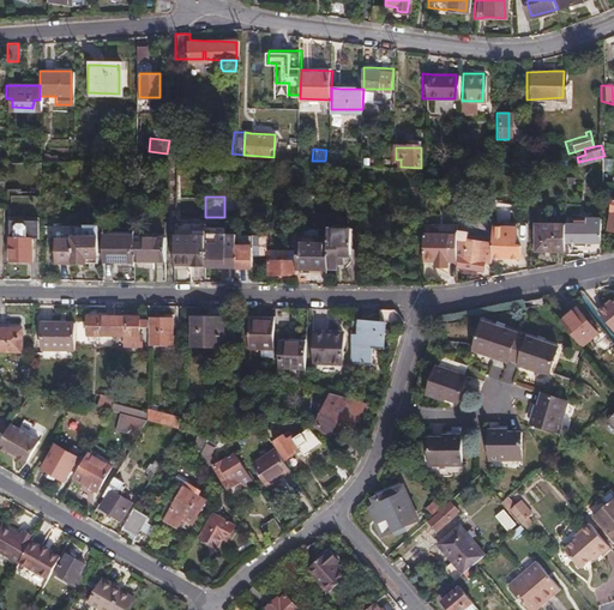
[(613,198),(609,198),(603,230),(613,231),(613,198)]
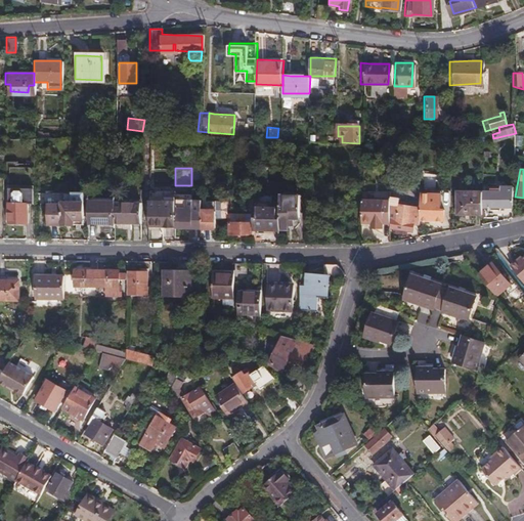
[(496,207),(510,207),(511,186),(497,186),(497,191),(480,191),(480,207),(496,207)]
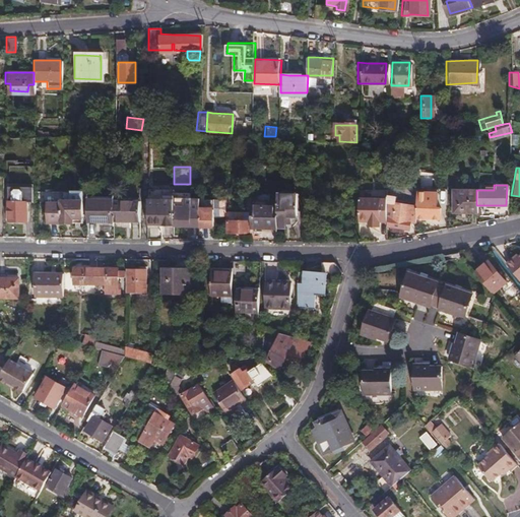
[(26,201),(30,201),(31,186),(7,186),(7,220),(21,220),(25,220),(26,201)]
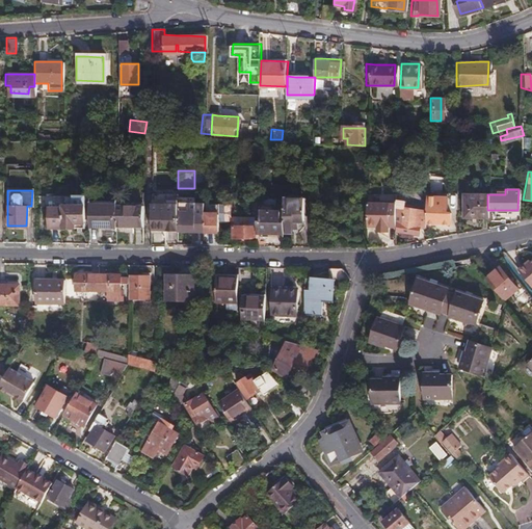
[(474,217),(487,217),(487,210),(487,194),(461,193),(461,217),(474,217)]
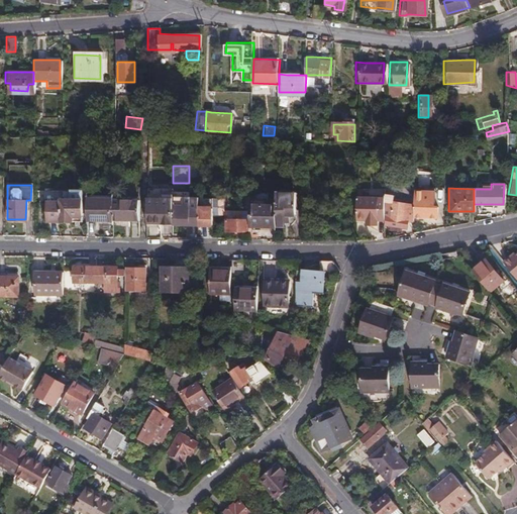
[(145,189),(145,224),(162,224),(171,224),(172,197),(172,190),(145,189)]
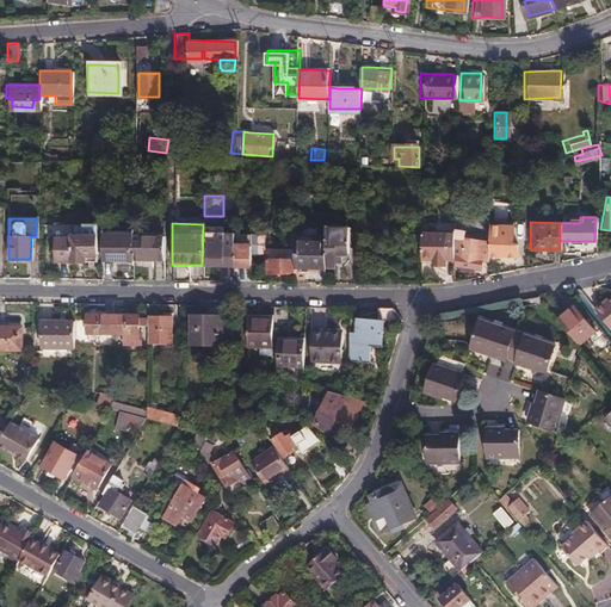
[(516,243),(511,243),(511,225),(488,225),(488,242),(488,255),(510,255),(516,255),(516,243)]
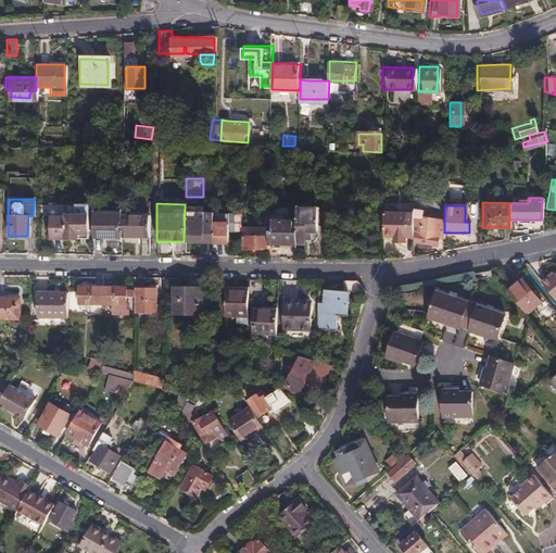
[(236,222),(236,208),(219,206),(218,214),(227,214),(227,222),(236,222)]
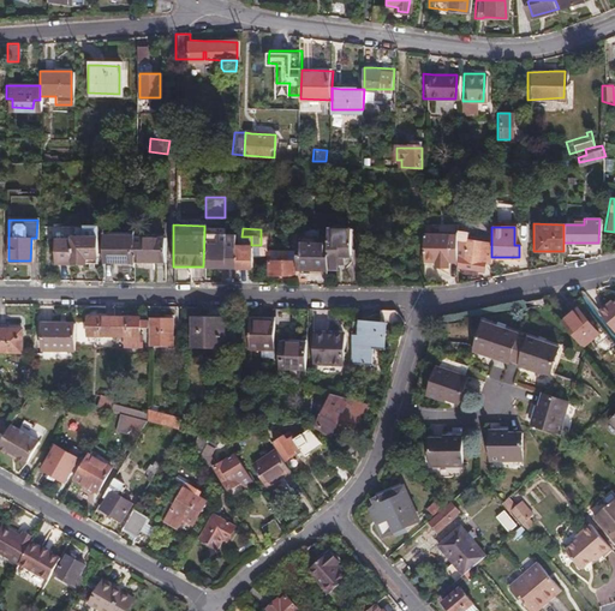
[(457,262),(457,267),(472,269),(476,269),(477,267),(479,267),(481,263),(483,264),(484,257),(491,259),(491,257),(491,244),(482,241),(467,239),(469,232),(457,229),(457,235),(457,262)]
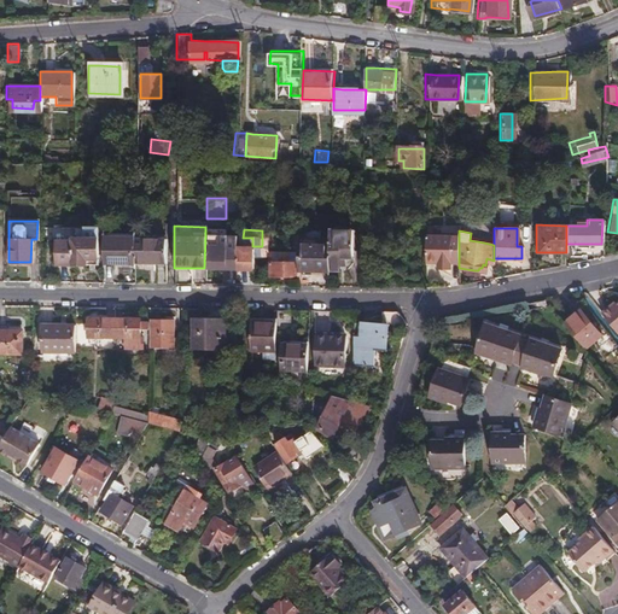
[(328,246),(328,273),(339,273),(339,259),(347,259),(353,259),(354,232),(328,232),(328,246)]
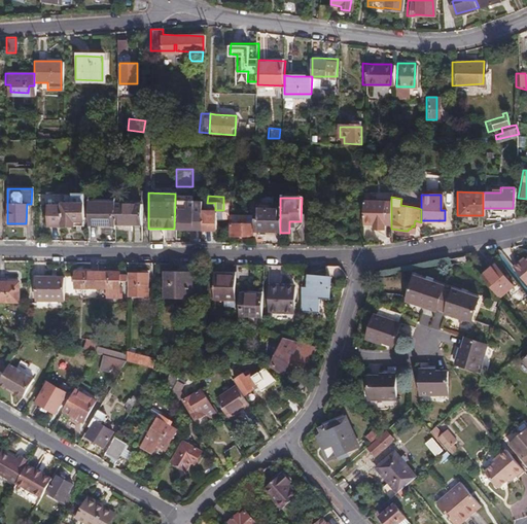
[(95,222),(114,222),(115,203),(115,201),(88,200),(88,222),(95,222)]
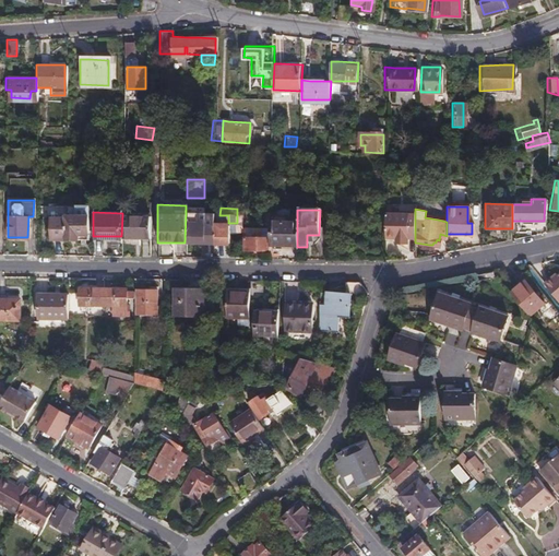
[(202,246),(212,246),(213,229),(213,214),(186,213),(185,243),(185,245),(202,246)]
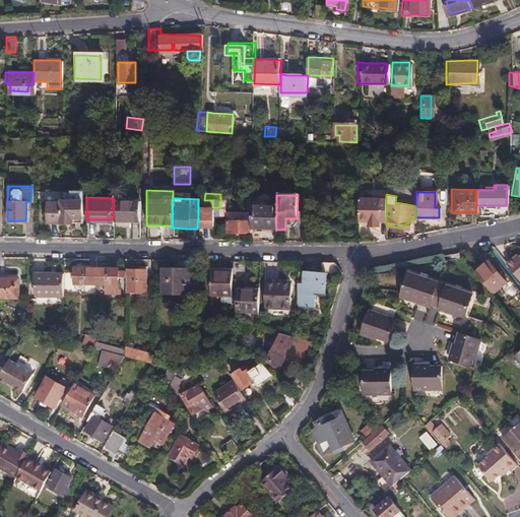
[(358,199),(356,221),(367,221),(367,225),(372,225),(377,225),(377,221),(386,221),(386,199),(358,199)]
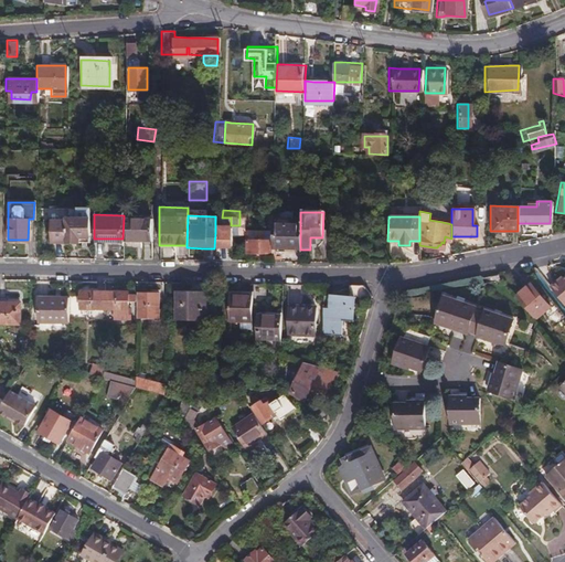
[(140,241),(150,241),(151,219),(124,218),(123,239),(123,240),(140,241)]
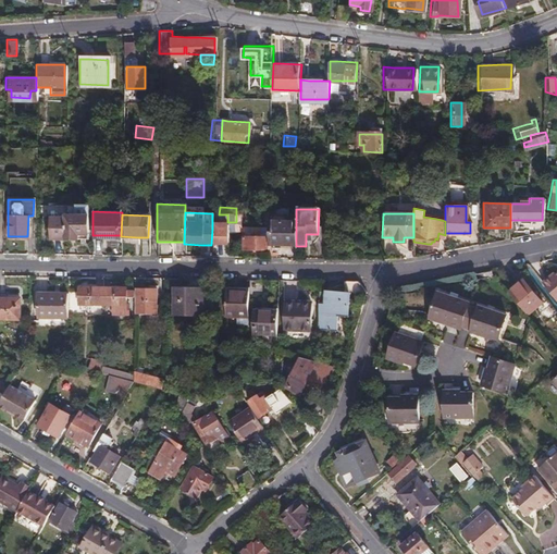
[(87,235),(87,217),(50,216),(50,241),(77,241),(77,235),(82,235),(87,235)]
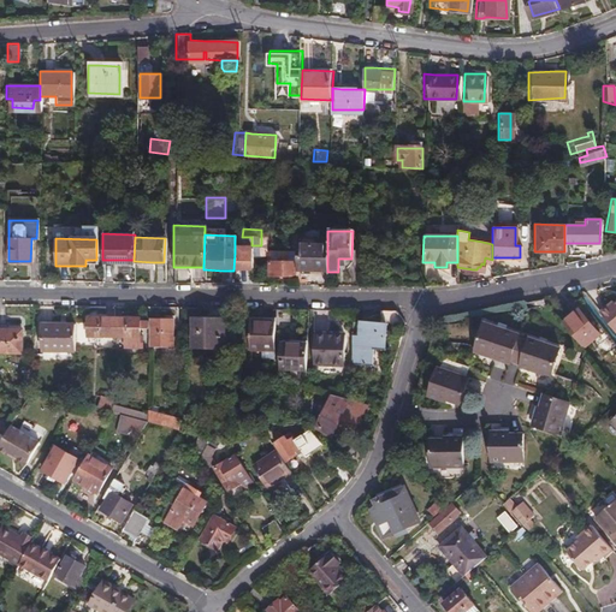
[(304,272),(327,272),(327,245),(296,244),(296,253),(296,272),(304,272)]
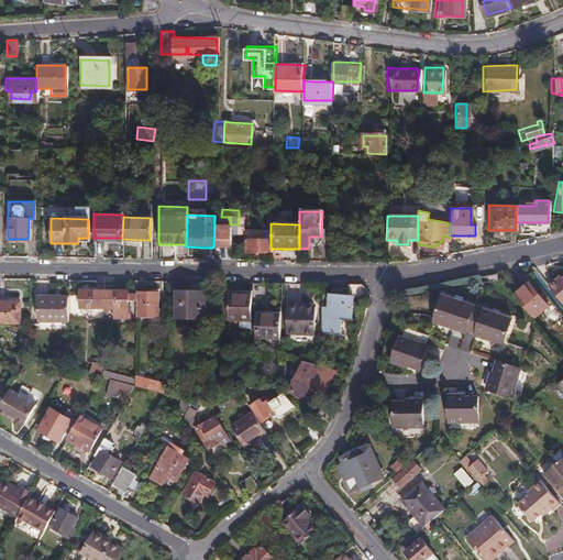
[(214,231),(213,248),(223,248),(230,248),(231,231),(214,231)]
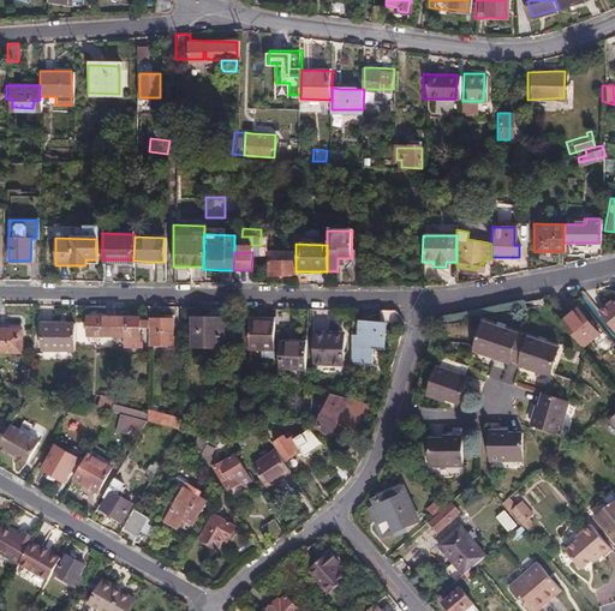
[(296,271),(296,252),(268,252),(268,276),(280,276),(296,277),(296,271)]
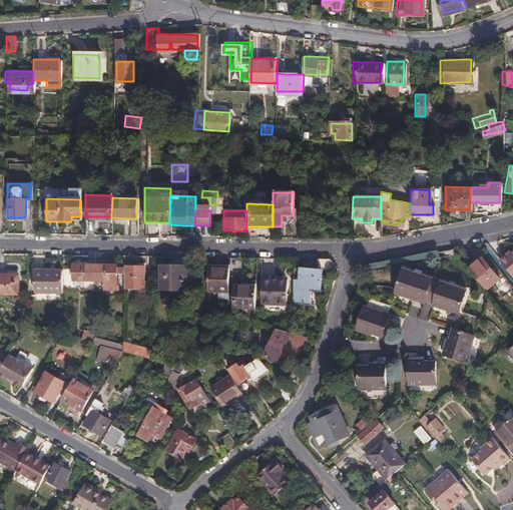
[(508,255),(506,251),(498,258),(512,276),(512,249),(512,250),(508,255)]
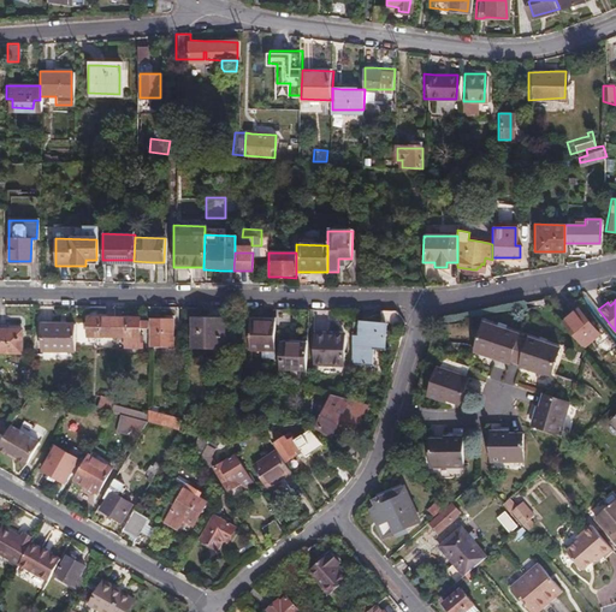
[(158,314),(158,303),(149,303),(149,314),(146,314),(146,342),(169,343),(170,314),(164,314),(158,314)]
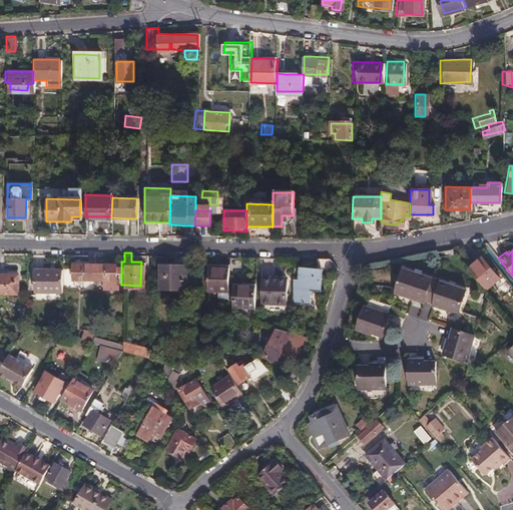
[(477,258),(466,266),(484,287),(498,276),(480,255),(477,258)]
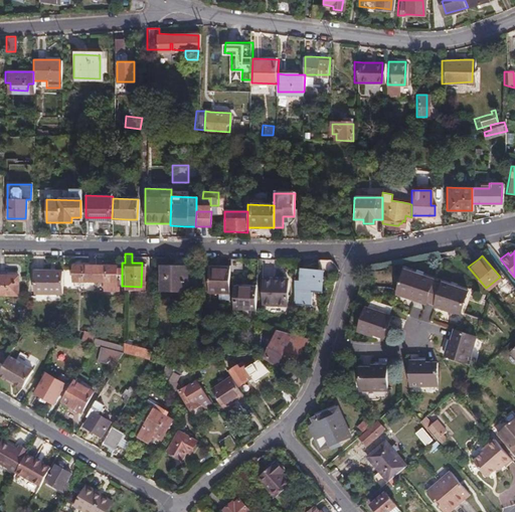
[(321,273),(336,273),(337,270),(328,260),(316,260),(315,271),(299,271),(299,282),(293,282),(292,305),(309,306),(311,292),(320,293),(321,280),(321,273)]
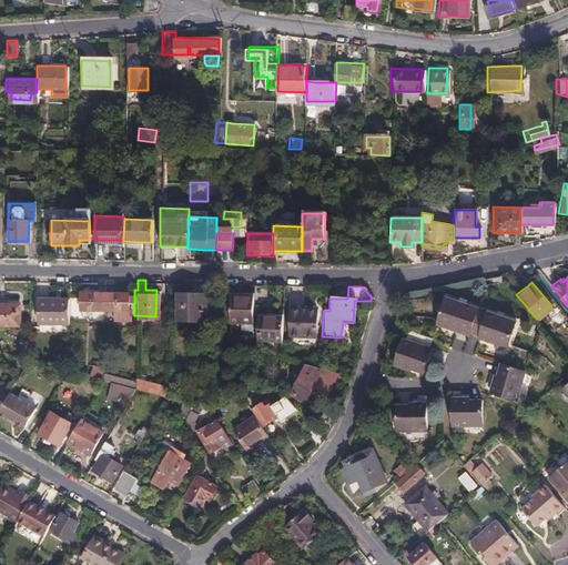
[(74,306),(99,306),(99,288),(89,288),(74,288),(74,306)]
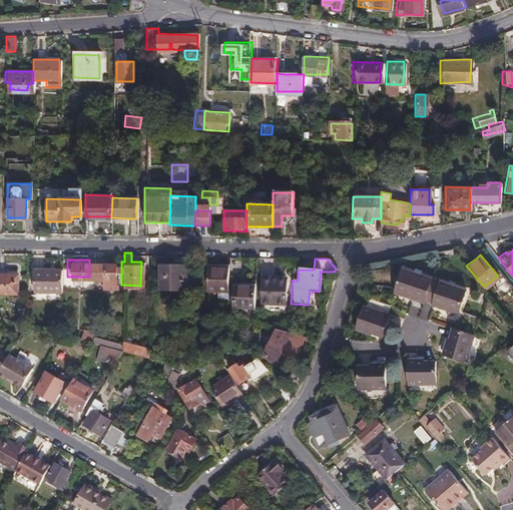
[(89,260),(89,277),(99,277),(99,286),(113,286),(113,277),(111,277),(111,261),(100,260),(89,260)]
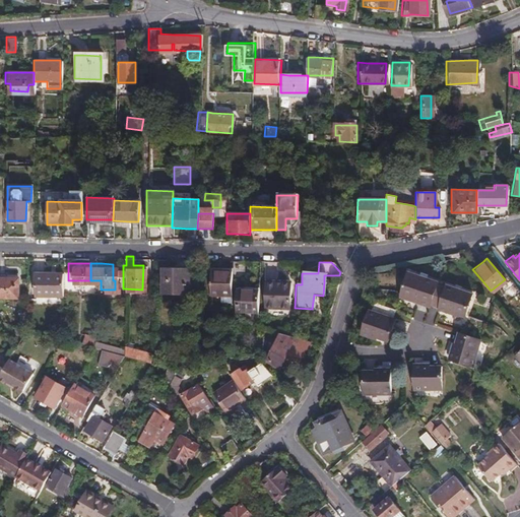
[(159,287),(182,289),(184,267),(184,265),(171,263),(161,263),(159,287)]
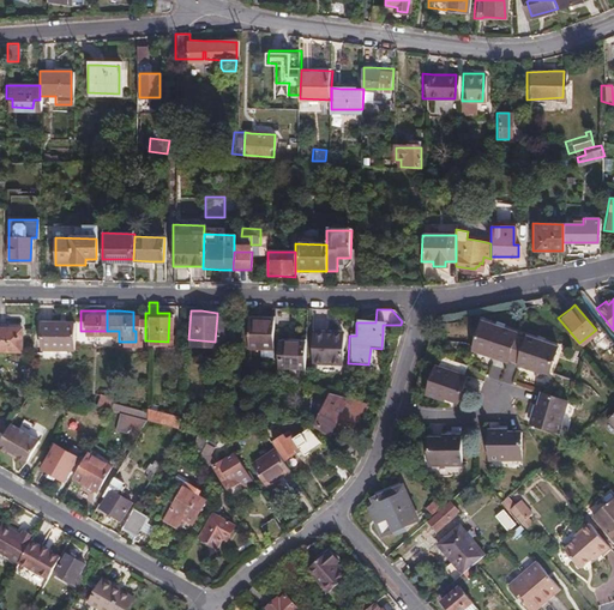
[(246,344),(272,344),(272,315),(260,315),(247,315),(246,344)]
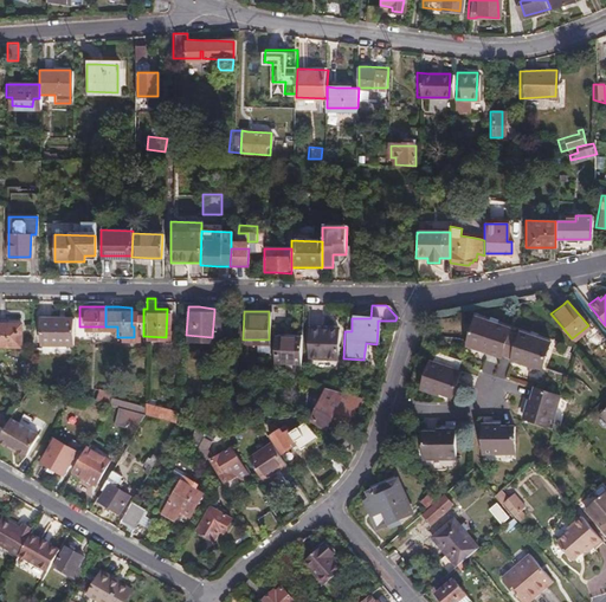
[(485,350),(498,355),(498,351),(507,330),(508,327),(475,315),(466,341),(487,348),(485,350)]
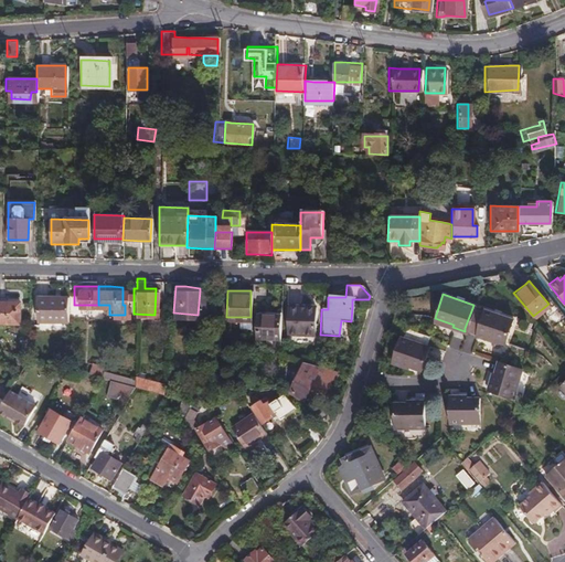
[(31,318),(62,318),(62,295),(52,295),(52,296),(39,296),(31,296),(31,318)]
